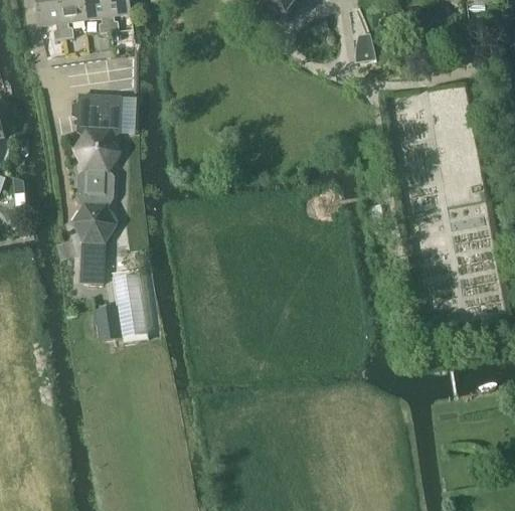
[(54,40),(64,39),(58,0),(35,0),(38,26),(56,23),(56,29),(53,30),(54,40)]
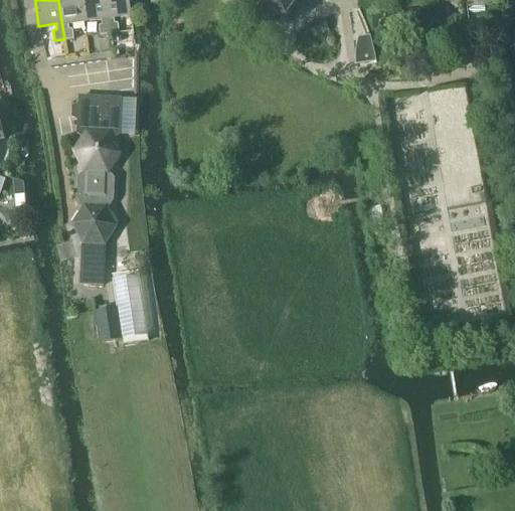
[(68,21),(84,19),(82,0),(58,0),(64,39),(73,37),(72,27),(69,27),(68,21)]
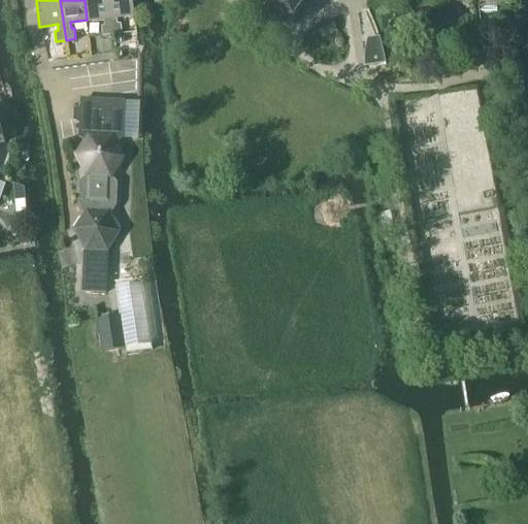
[(85,0),(87,20),(103,18),(104,24),(101,24),(102,35),(113,33),(108,0),(85,0)]
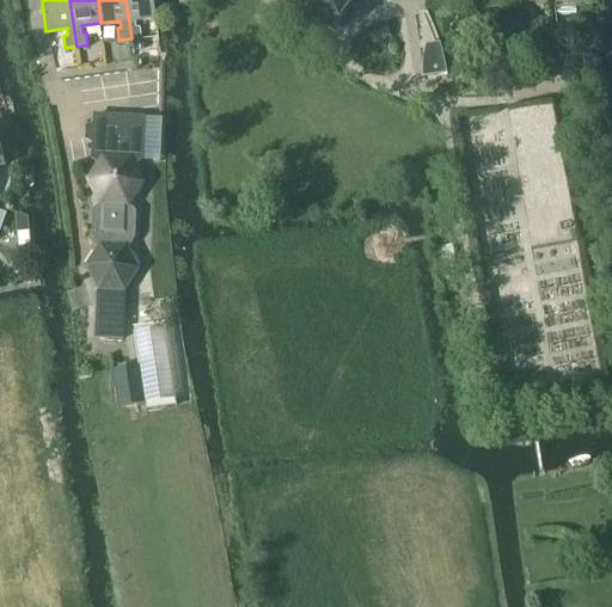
[(126,0),(132,38),(142,37),(141,25),(136,25),(135,18),(155,16),(153,0),(126,0)]
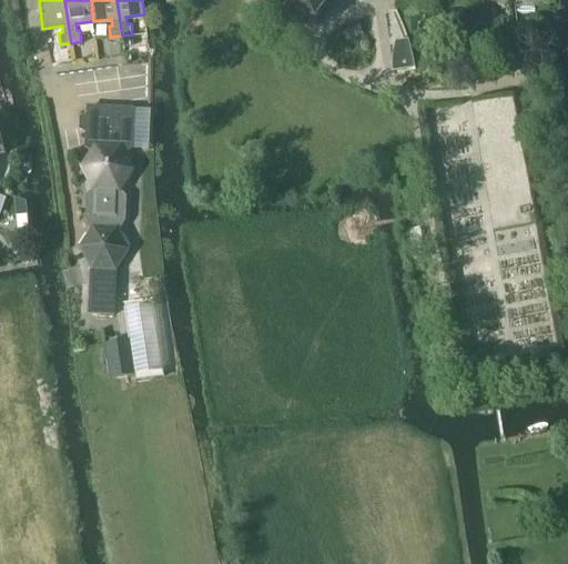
[(282,0),(284,11),(298,21),(315,19),(325,6),(324,0),(282,0)]
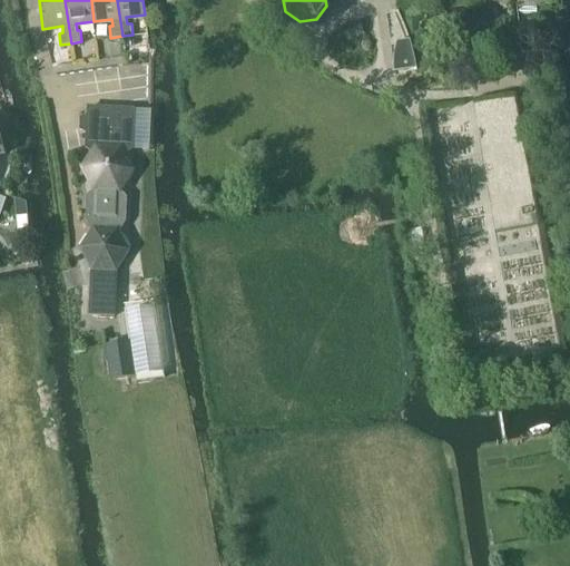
[(360,17),(342,23),(349,39),(366,31),(360,17)]
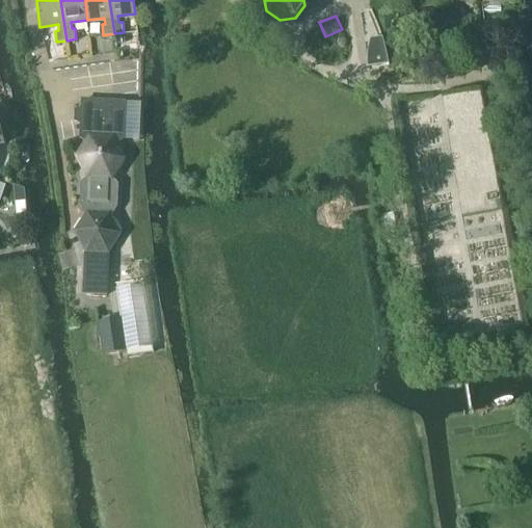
[(369,54),(368,60),(369,64),(390,61),(386,42),(370,44),(369,49),(369,54)]
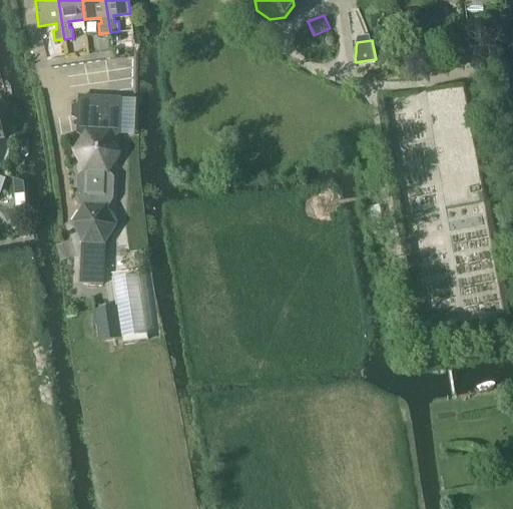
[(82,202),(71,220),(81,241),(80,281),(104,282),(105,241),(117,222),(107,203),(111,197),(112,176),(106,170),(119,151),(111,137),(120,132),(121,94),(110,93),(79,92),(77,121),(77,131),(83,135),(74,149),(85,169),(79,175),(78,195),(82,202)]
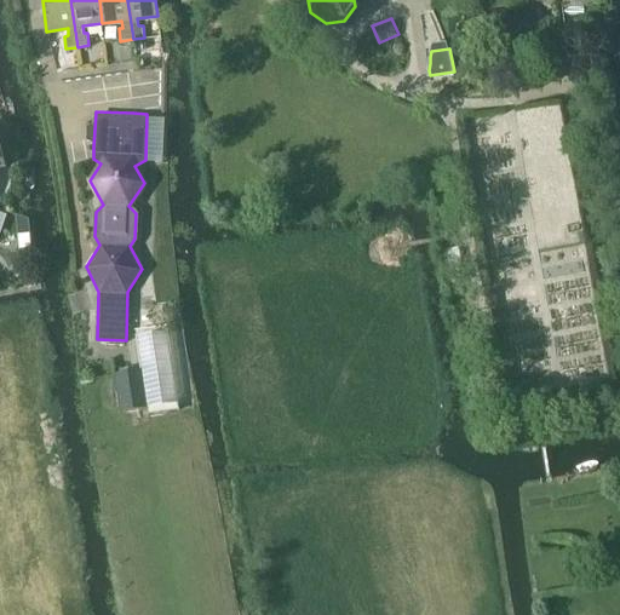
[(29,218),(19,214),(22,231),(30,231),(29,218)]
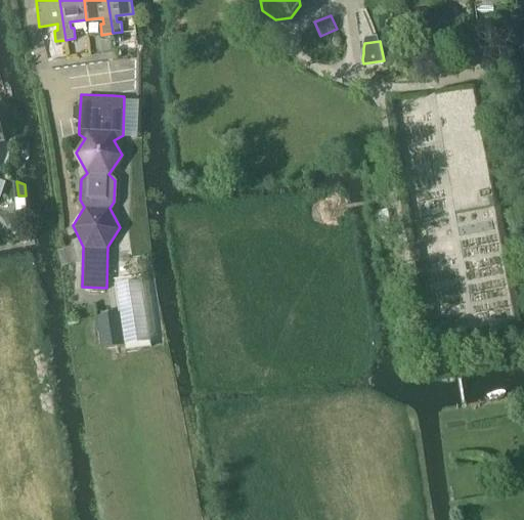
[(120,312),(96,315),(101,347),(150,340),(141,278),(116,283),(120,312)]
